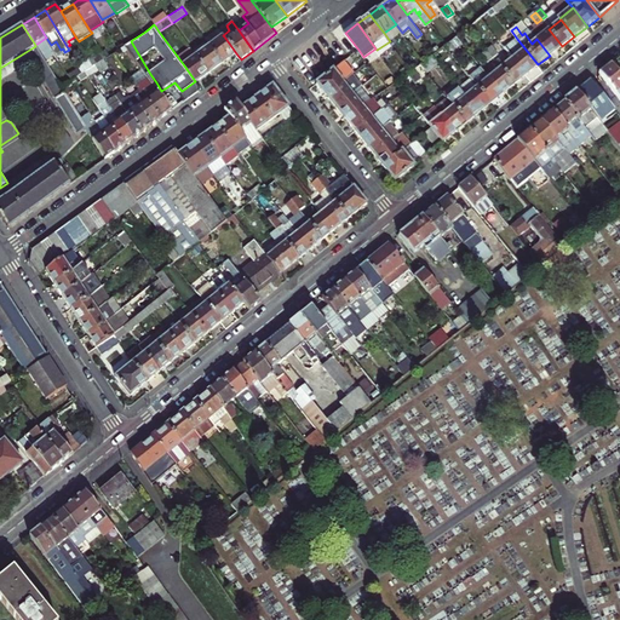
[(562,46),(549,29),(537,39),(550,56),(562,46)]
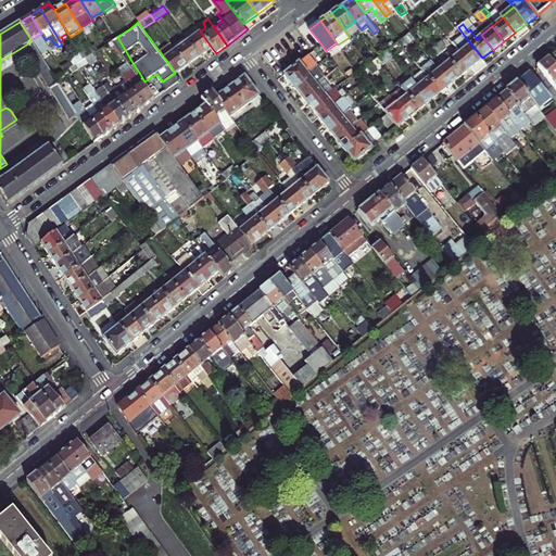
[(197,27),(185,36),(188,41),(201,33),(200,32),(197,27)]
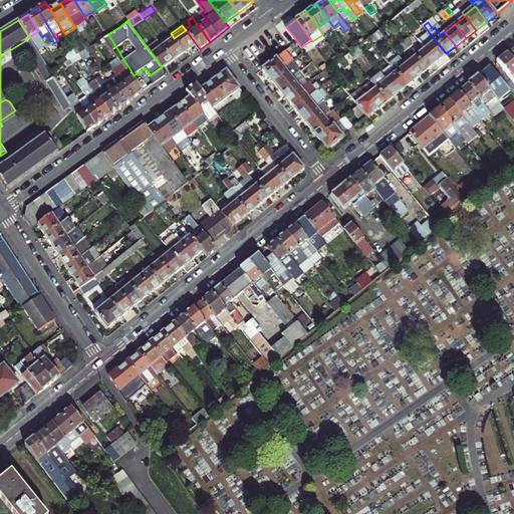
[(196,44),(186,30),(174,38),(185,52),(196,44)]
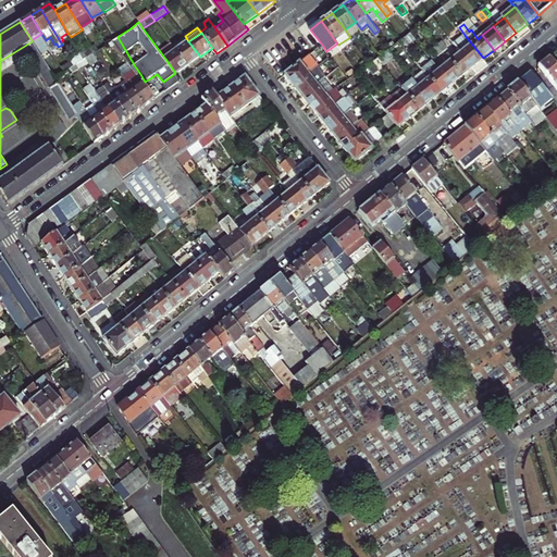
[(455,44),(461,52),(473,66),(483,58),(465,35),(455,44)]
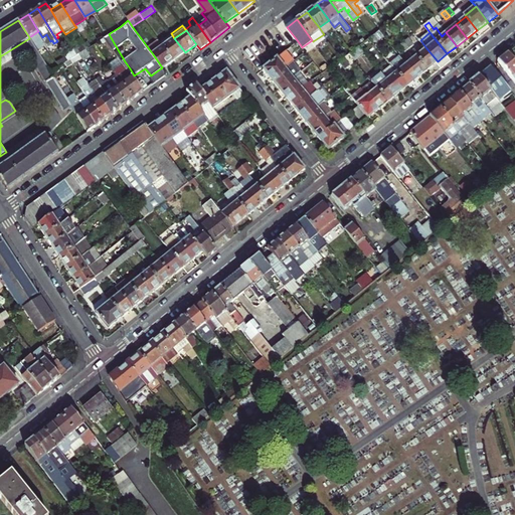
[(35,67),(44,62),(29,38),(0,56),(0,67),(26,51),(35,67)]
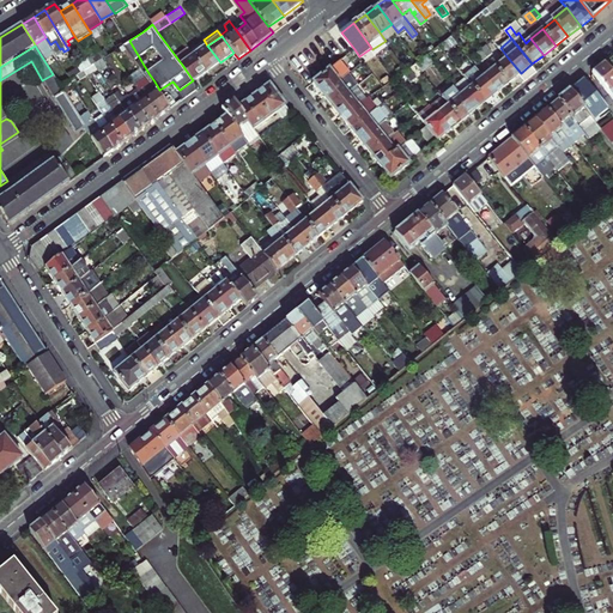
[(220,62),(207,46),(194,55),(206,72),(220,62)]
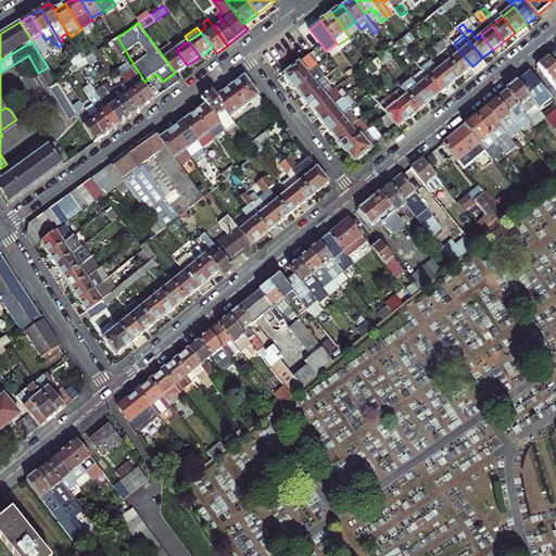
[(447,48),(442,41),(437,45),(442,52),(447,48)]
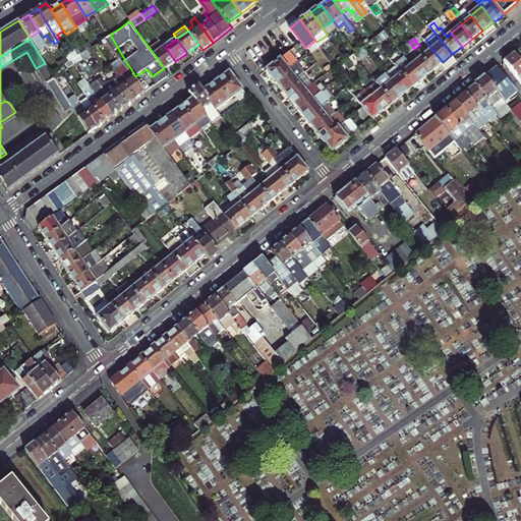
[(414,49),(409,42),(406,45),(410,51),(414,49)]
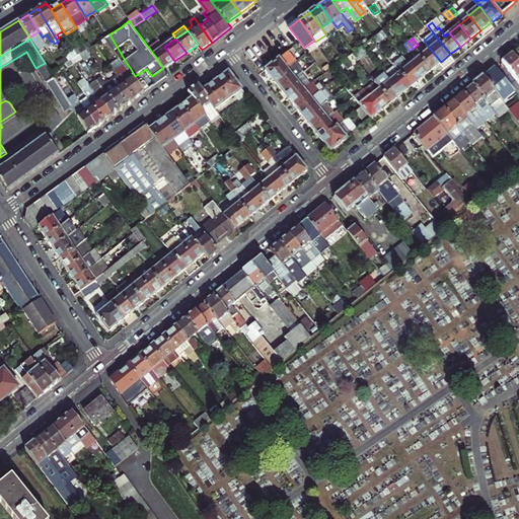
[(102,48),(99,44),(93,47),(96,52),(102,48)]
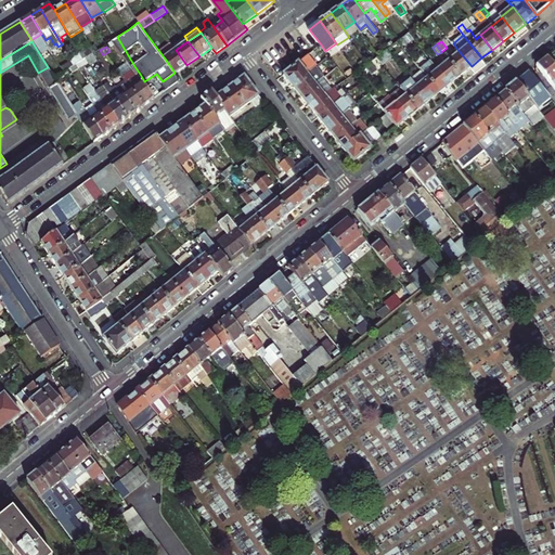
[(376,55),(381,62),(391,53),(387,48),(378,54),(376,55)]
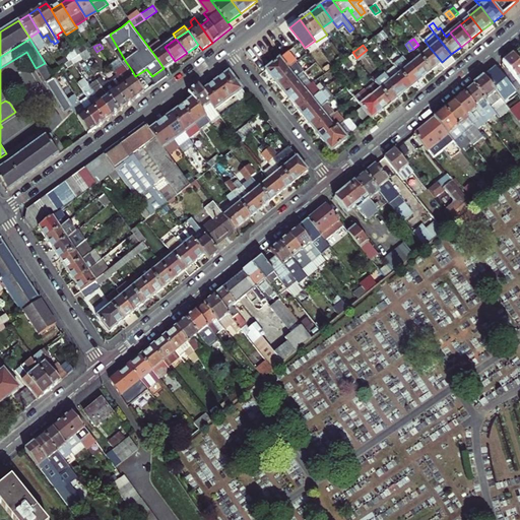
[(90,47),(83,52),(85,57),(86,59),(95,54),(90,47)]
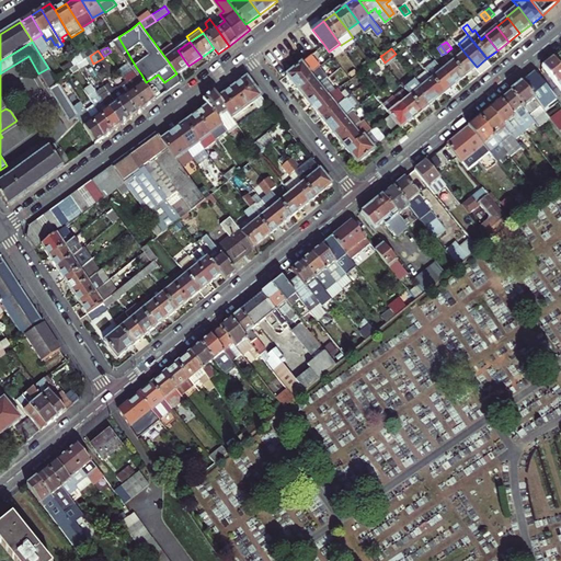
[(167,59),(176,73),(178,75),(189,66),(178,50),(167,59)]
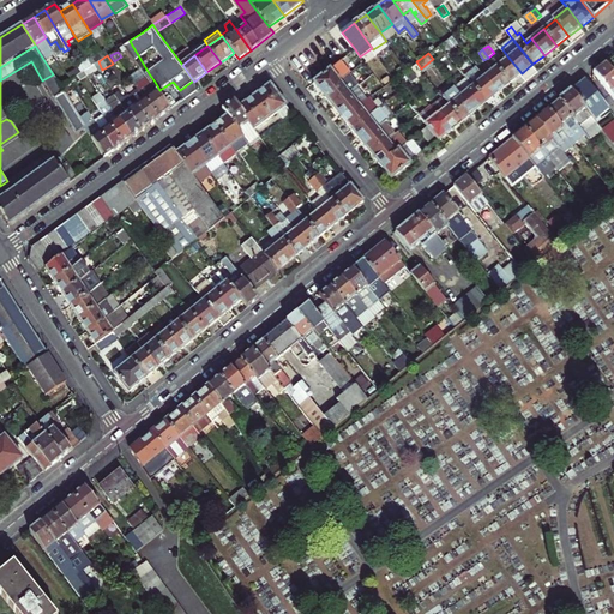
[(522,73),(509,58),(497,67),(510,83),(522,73)]
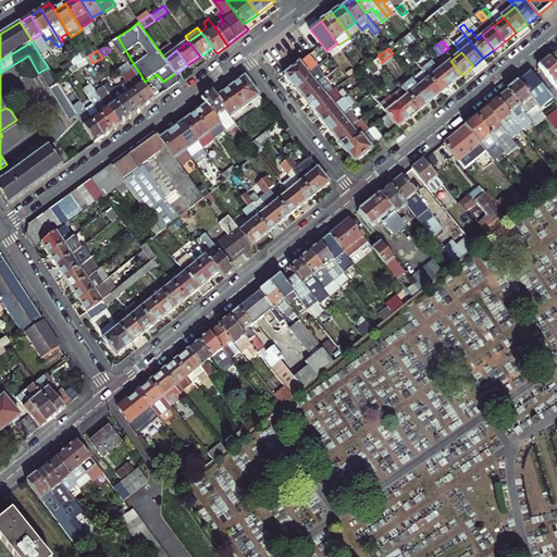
[(81,53),(72,60),(75,65),(79,62),(84,59),(81,53)]
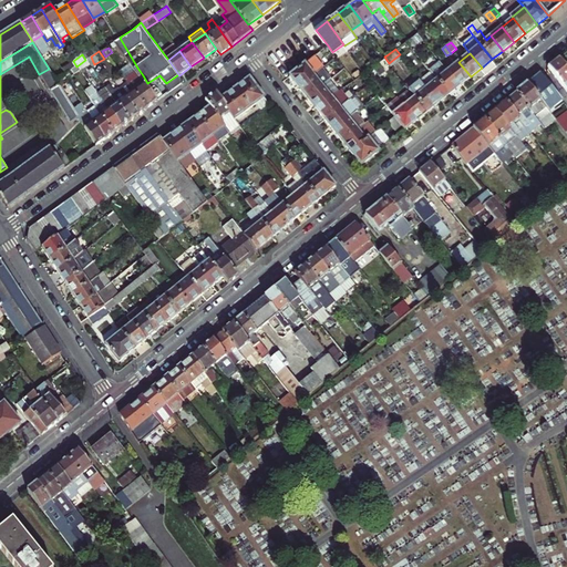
[(299,86),(322,68),(323,66),(315,55),(290,75),(299,86)]
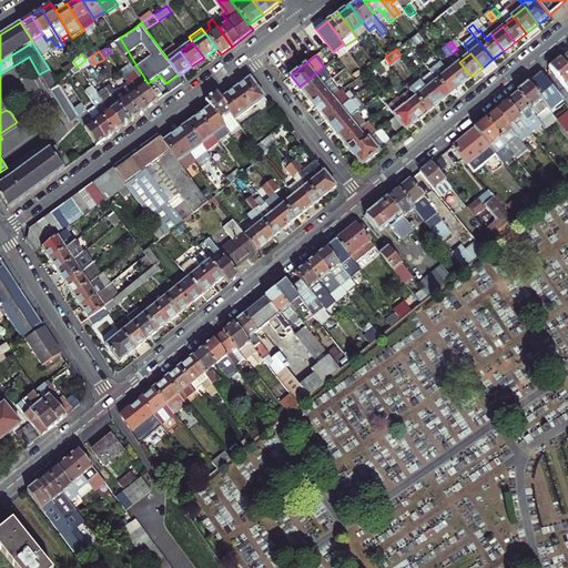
[(85,60),(81,63),(84,68),(93,62),(91,57),(85,60)]
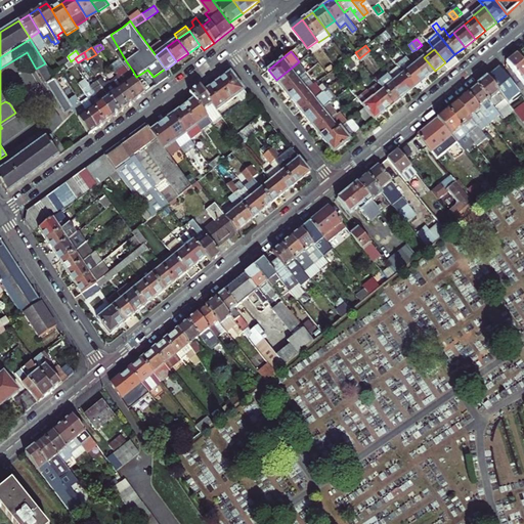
[(523,58),(520,53),(510,61),(523,81),(523,58)]
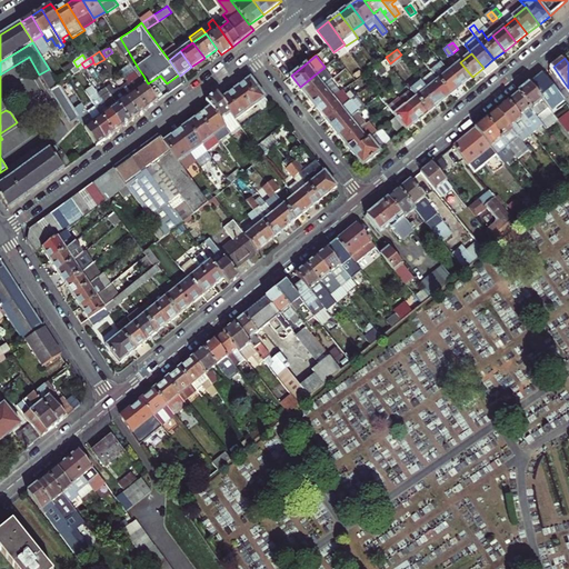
[(430,70),(431,71),(450,95),(461,86),(450,70),(442,60),(430,70)]
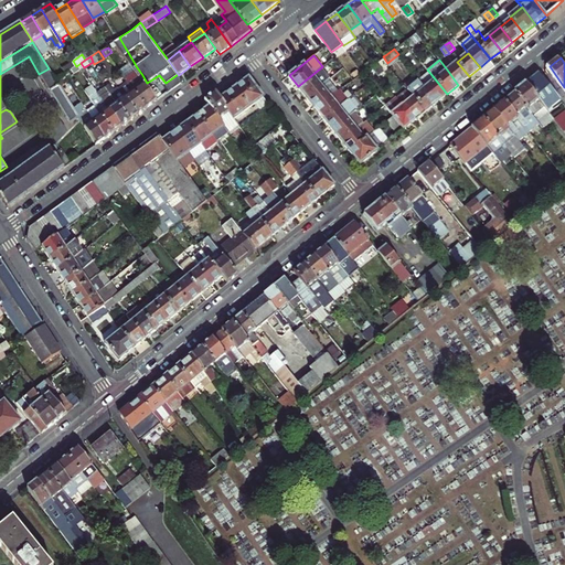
[(73,61),(63,67),(66,73),(76,66),(73,61)]
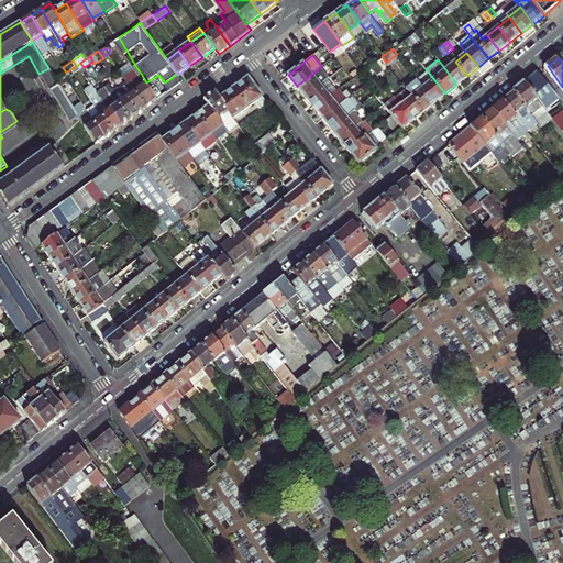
[(373,64),(371,65),(377,74),(382,69),(375,62),(373,64)]
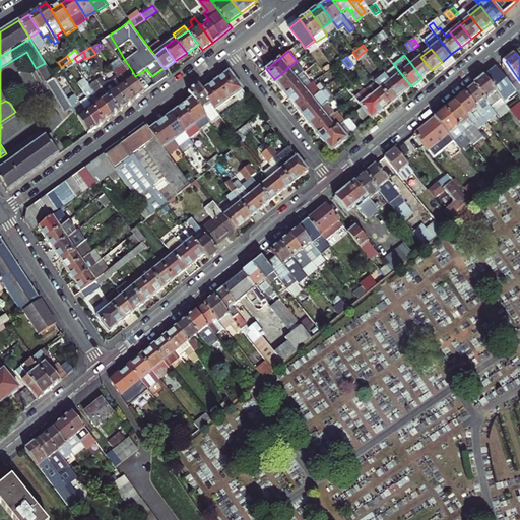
[(432,70),(420,57),(411,64),(421,78),(432,70)]
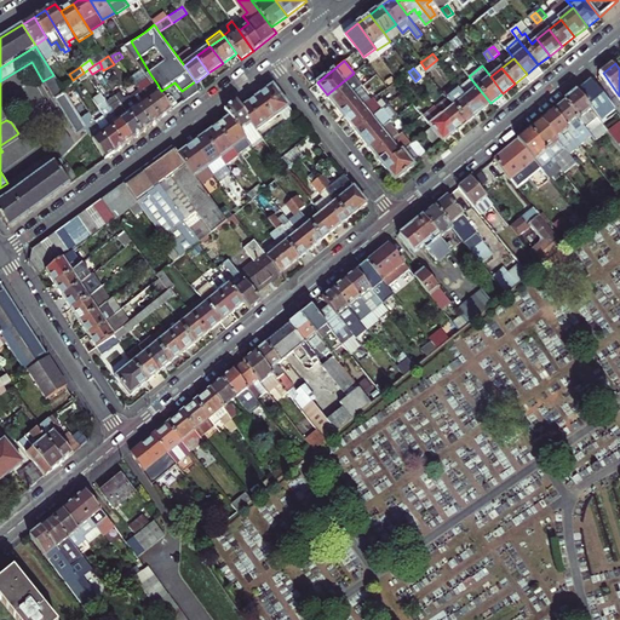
[(150,74),(137,81),(143,91),(156,82),(150,74)]
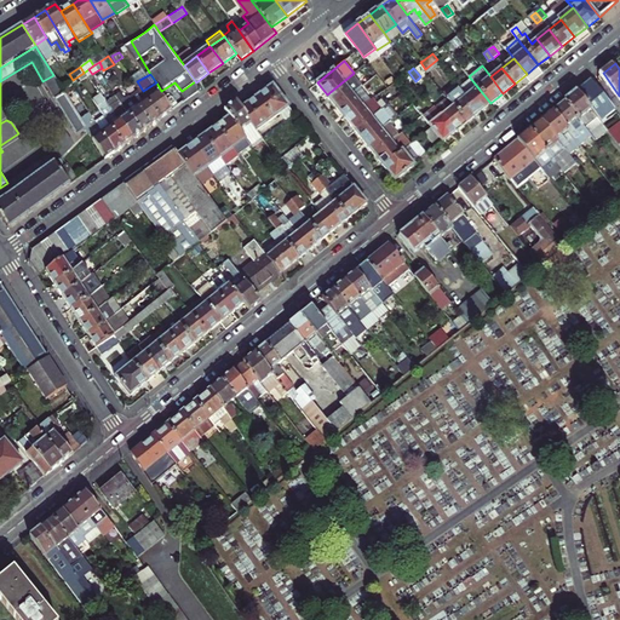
[(337,107),(360,89),(362,86),(352,74),(327,95),(337,107)]
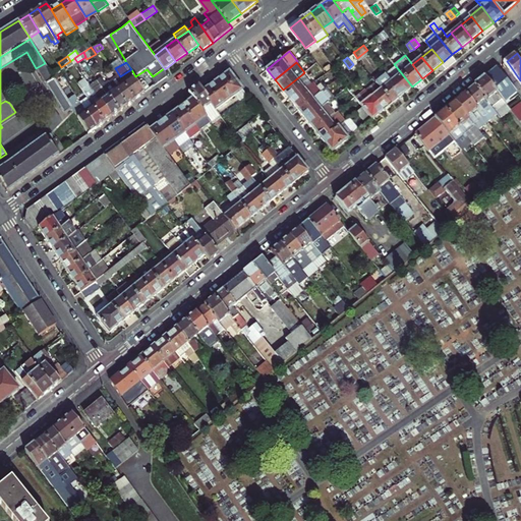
[(63,112),(71,107),(51,74),(45,63),(36,68),(63,112)]
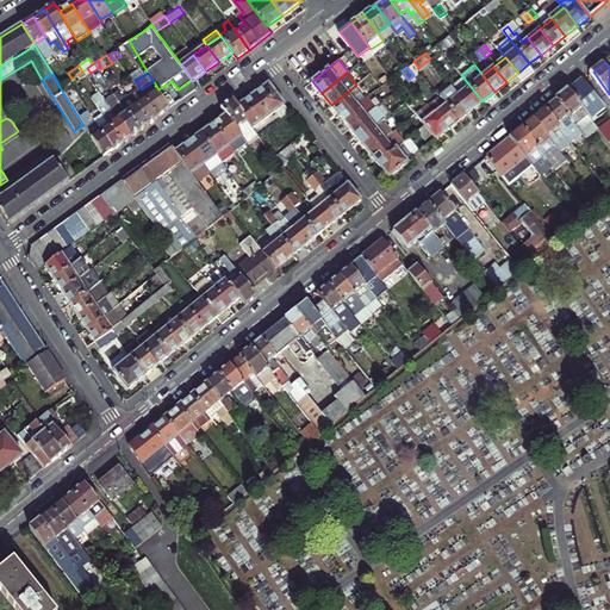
[(462,76),(452,86),(472,111),(483,101),(462,76)]
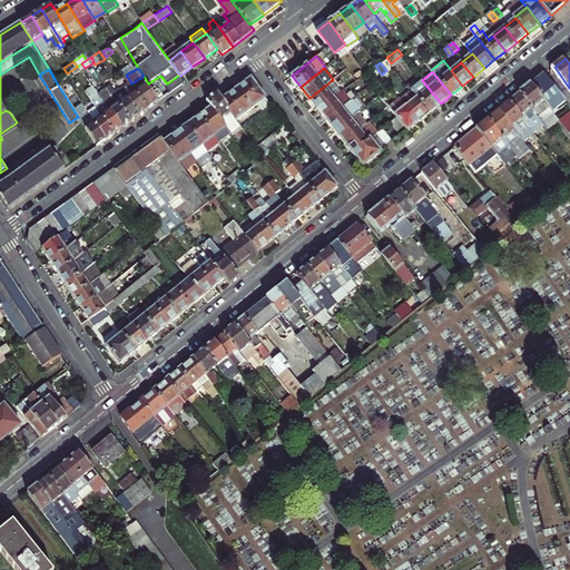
[(167,84),(172,91),(185,82),(180,76),(179,75),(167,84)]
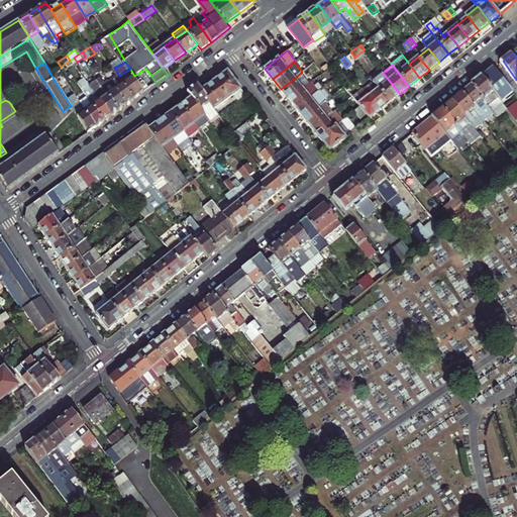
[(495,68),(483,78),(503,104),(516,121),(516,100),(514,96),(516,94),(495,68)]
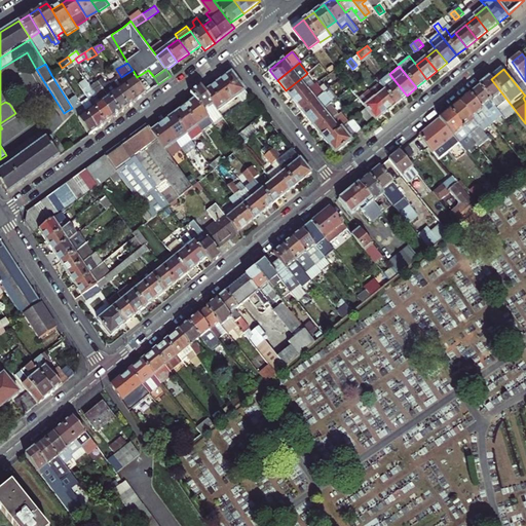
[(122,80),(136,101),(146,94),(137,77),(133,70),(121,77),(122,80)]
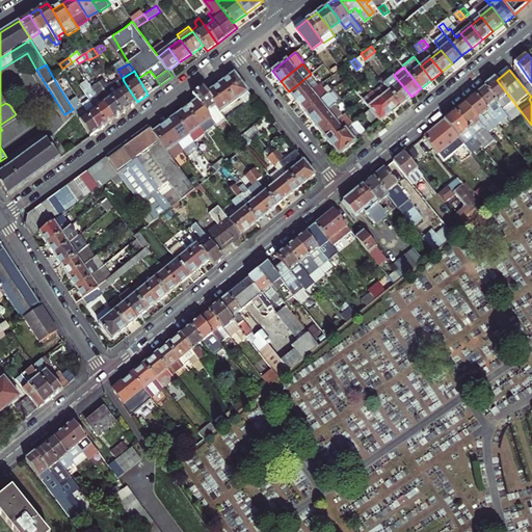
[(207,94),(220,111),(240,97),(245,102),(253,97),(241,82),(234,73),(207,94)]
